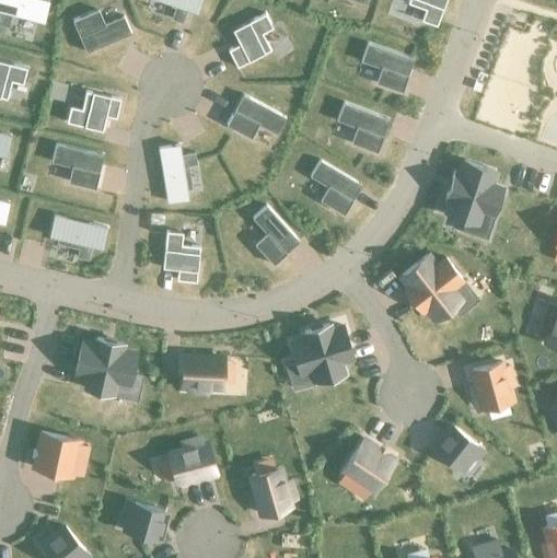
[(35,0),(0,0),(0,12),(45,25),(51,4),(35,0)]
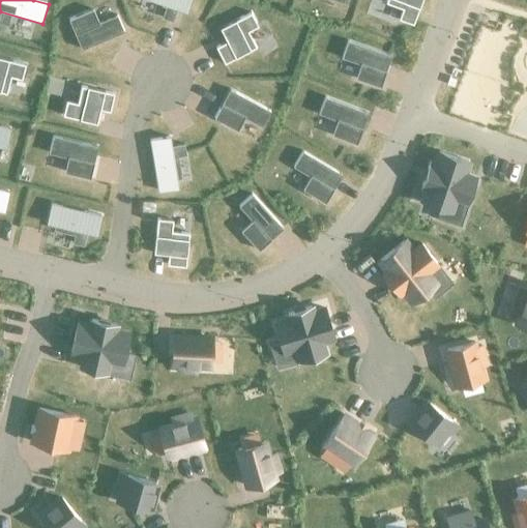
[(148,0),(187,15),(193,0),(148,0)]
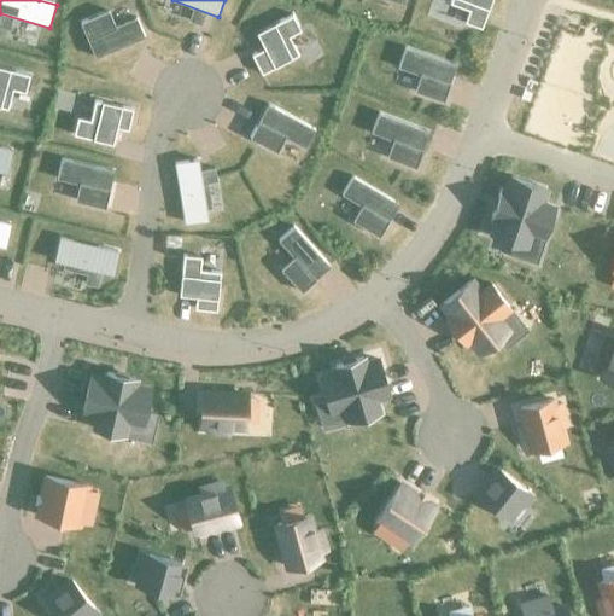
[(452,0),(451,6),(471,13),(467,25),(484,32),(493,0),(452,0)]
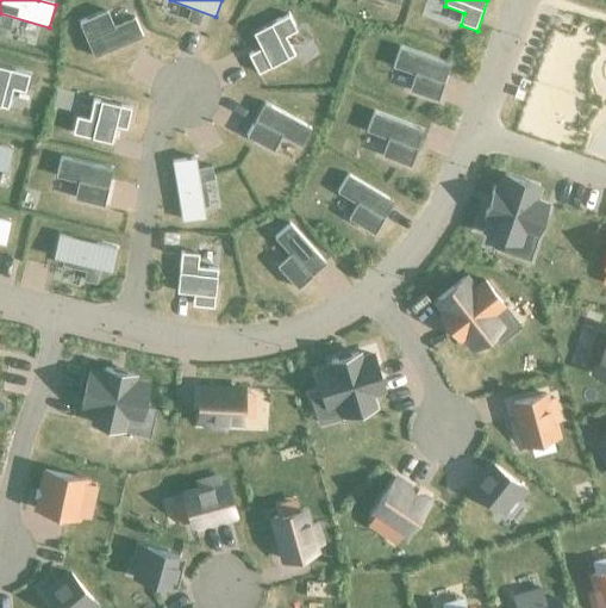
[(108,13),(80,25),(87,42),(95,61),(144,41),(136,22),(116,30),(108,13)]
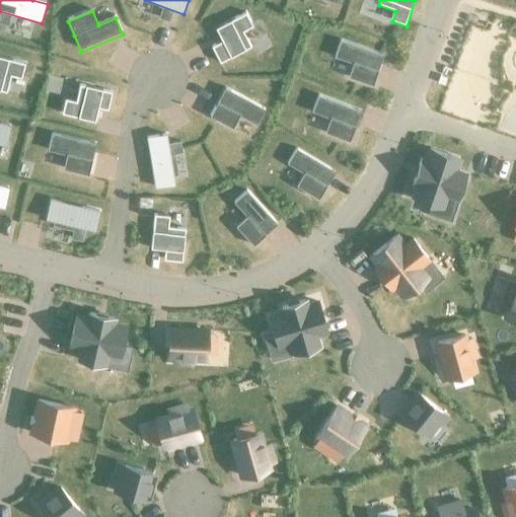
[(164,12),(162,19),(172,23),(175,15),(164,12)]
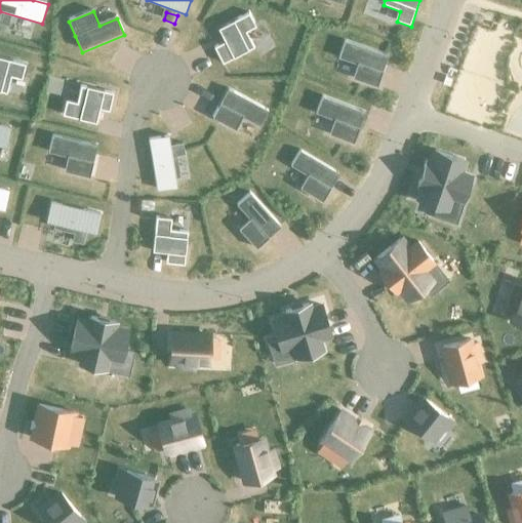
[(2,16),(0,24),(0,25),(10,28),(12,19),(2,16)]
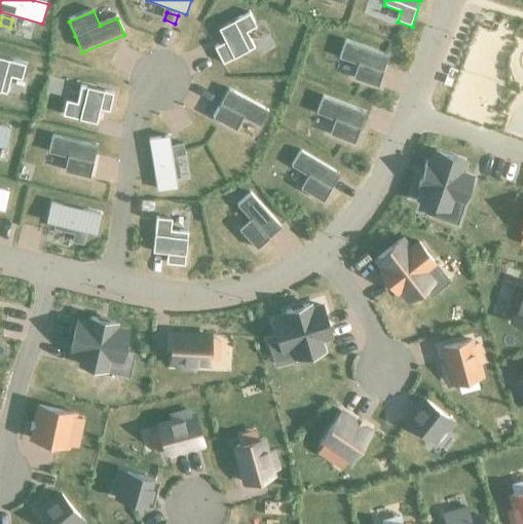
[(227,44),(217,49),(225,66),(257,49),(248,33),(257,29),(251,16),(221,32),(227,44)]
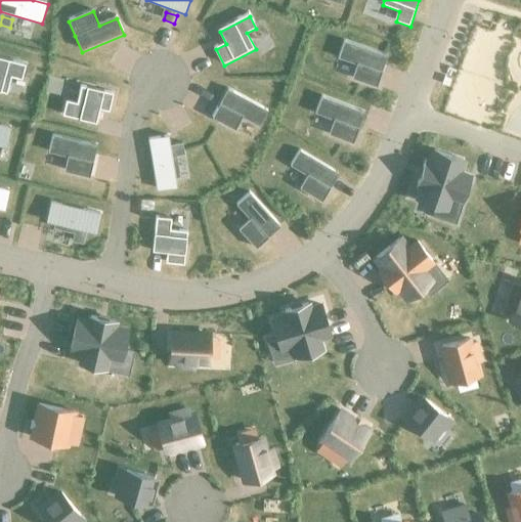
[(344,42),(339,58),(358,64),(353,80),(378,88),(388,57),(344,42)]
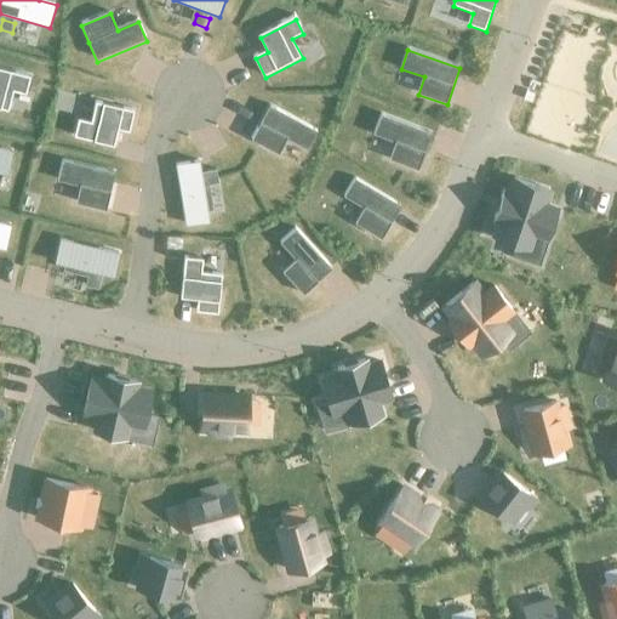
[(0,111),(10,113),(15,94),(27,96),(32,78),(0,68),(0,111)]
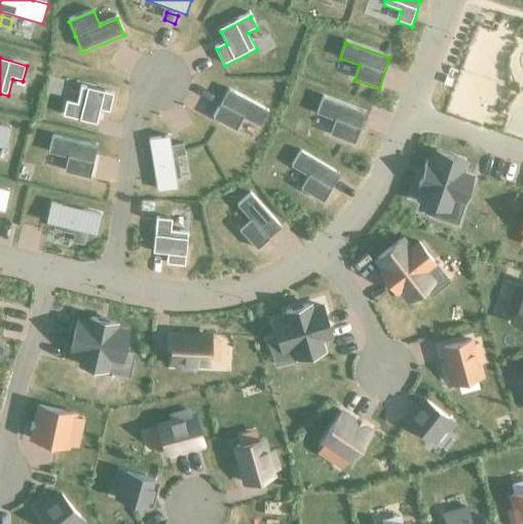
[(68,102),(64,117),(98,125),(101,111),(111,113),(115,96),(81,87),(77,105),(68,102)]
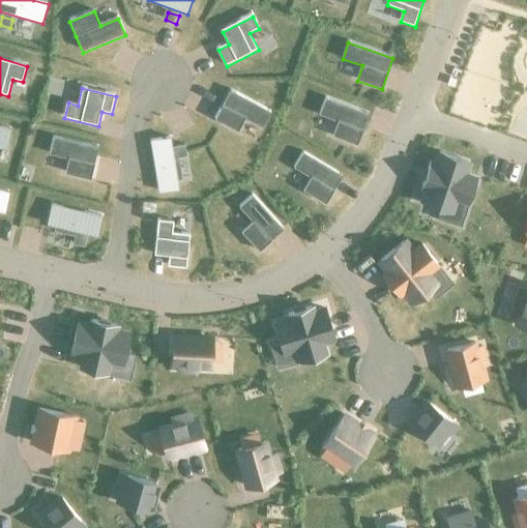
[(231,91),(215,120),(237,133),(245,118),(264,127),(272,113),(231,91)]
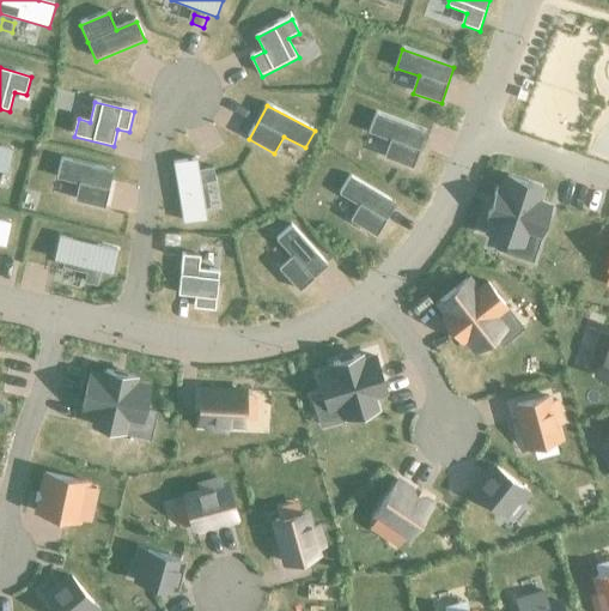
[(377,115),(370,133),(391,141),(385,158),(413,169),(427,133),(377,115)]
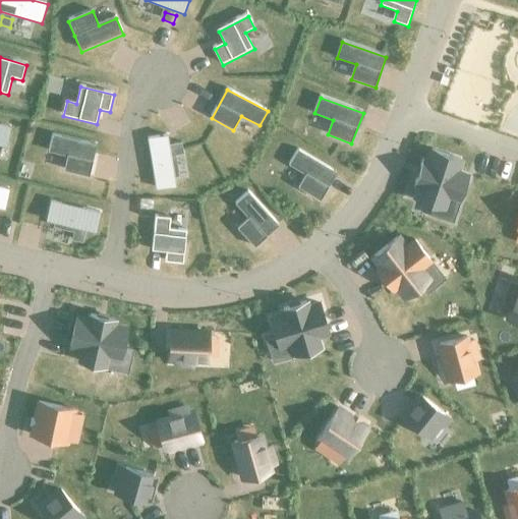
[(0,124),(0,146),(8,149),(13,127),(0,124)]
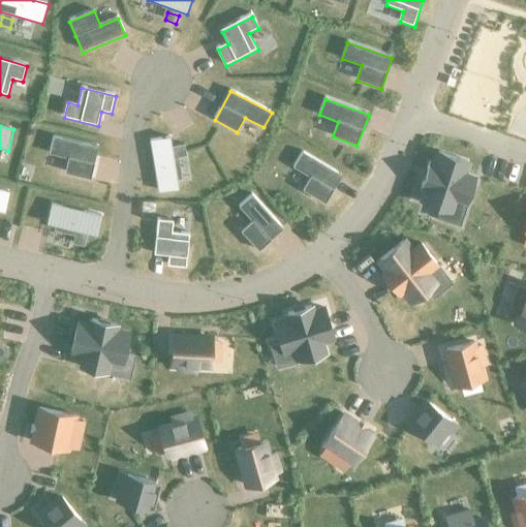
[(55,137),(51,154),(71,159),(67,174),(91,180),(99,148),(55,137)]
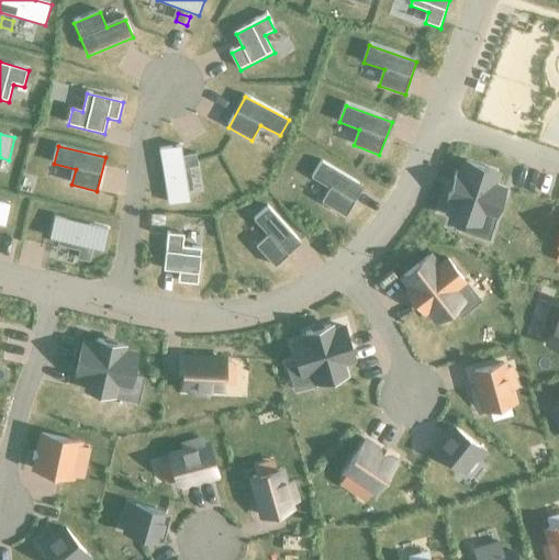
[(180,148),(159,152),(168,206),(189,203),(180,148)]
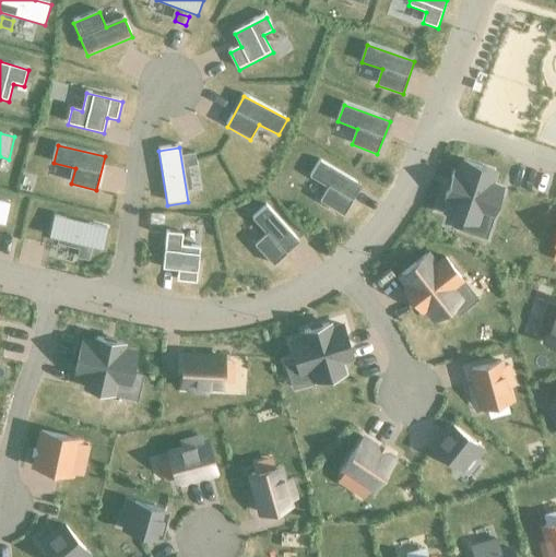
[(194,155),(186,156),(188,169),(196,168),(194,155)]
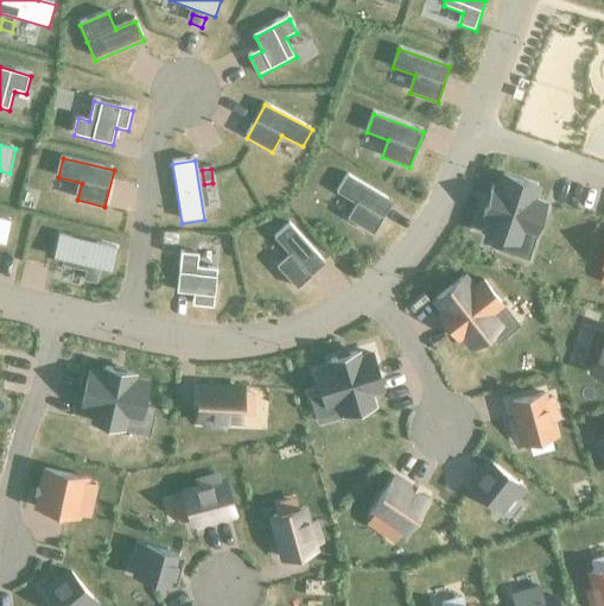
[(348,176),(338,193),(357,204),(349,220),(374,235),(393,202),(348,176)]
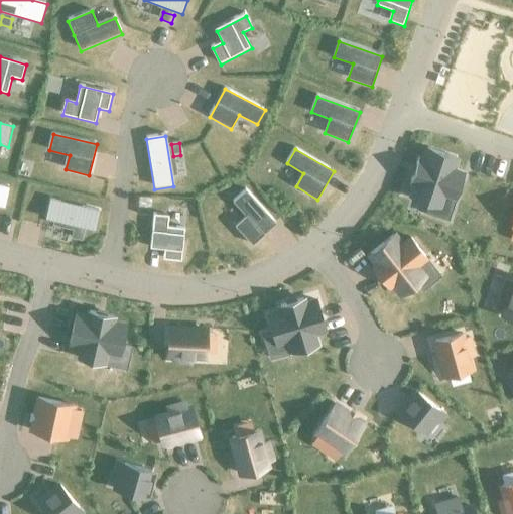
[(421,158),(413,184),(416,185),(412,199),(429,205),(427,212),(437,216),(440,208),(444,196),(457,200),(465,175),(456,172),(460,159),(429,149),(425,159),(421,158)]
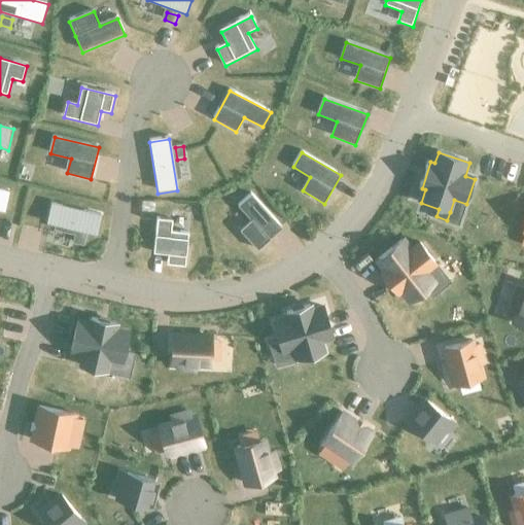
[(0,187),(0,210),(6,212),(11,191),(0,187)]
